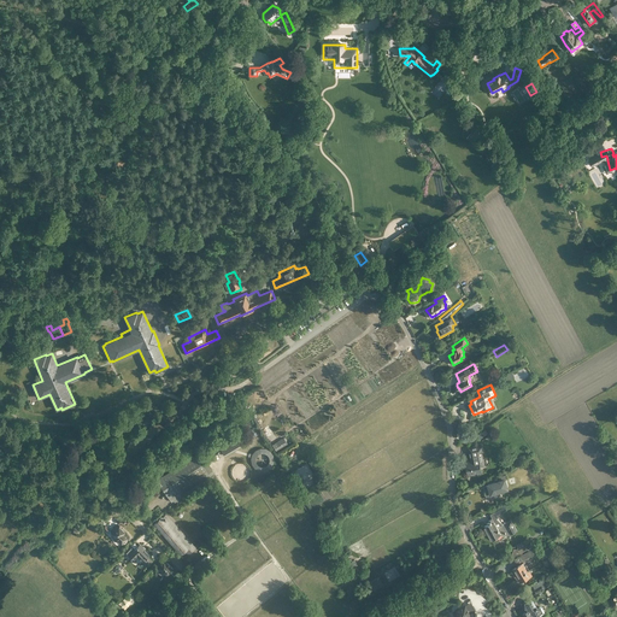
[(153,422),(148,430),(154,434),(157,435),(162,427),(153,422)]
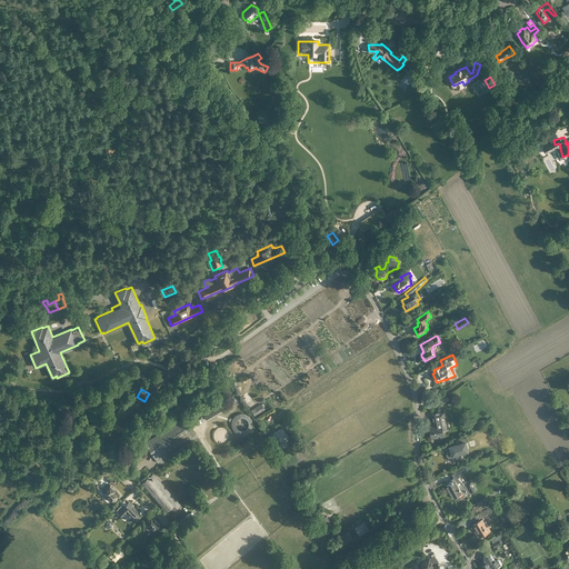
[(135,395),(130,402),(136,406),(138,408),(142,400),(137,397),(135,395)]
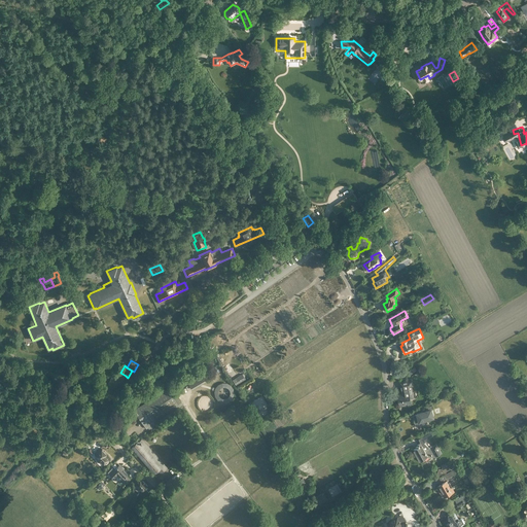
[(417,370),(415,367),(408,373),(410,376),(413,373),(417,370)]
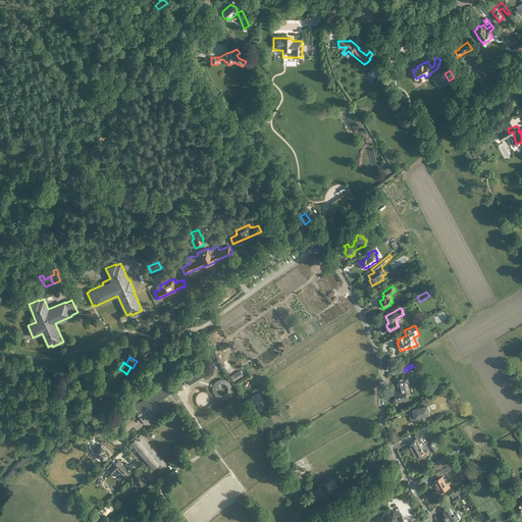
[(117,368),(113,375),(118,378),(117,378),(120,379),(124,372),(119,369),(117,368)]
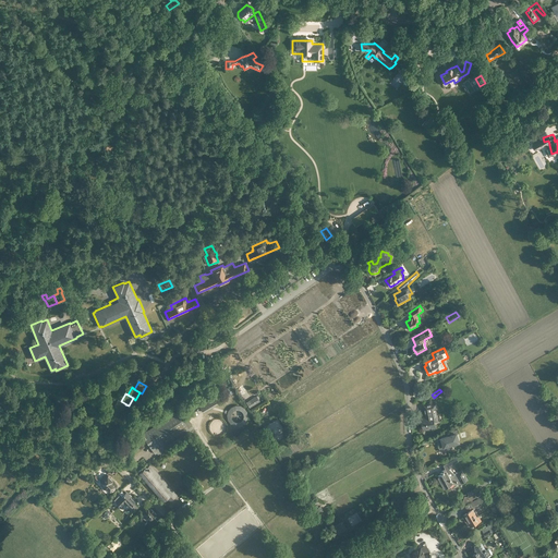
[(203,413),(220,402),(217,397),(199,407),(203,413)]
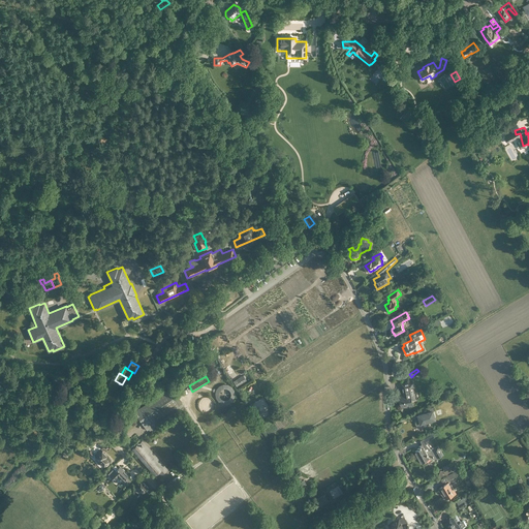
[(112,378),(107,385),(107,386),(113,389),(113,390),(115,391),(119,383),(120,383),(115,380),(112,378)]
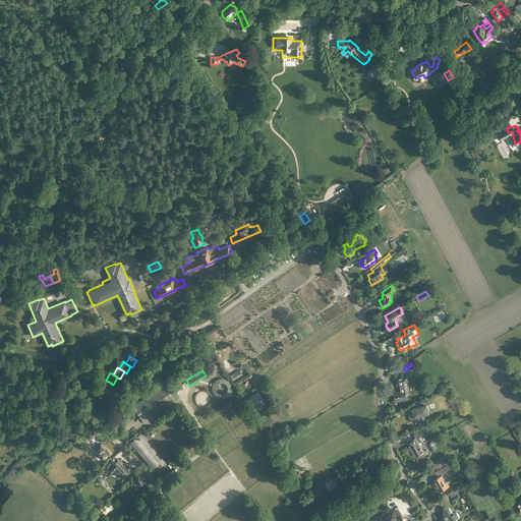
[(393,396),(394,396),(395,401),(403,399),(403,398),(406,397),(406,394),(409,394),(407,383),(408,382),(407,375),(396,379),(397,384),(399,384),(400,389),(393,390),(393,392),(392,393),(393,396)]
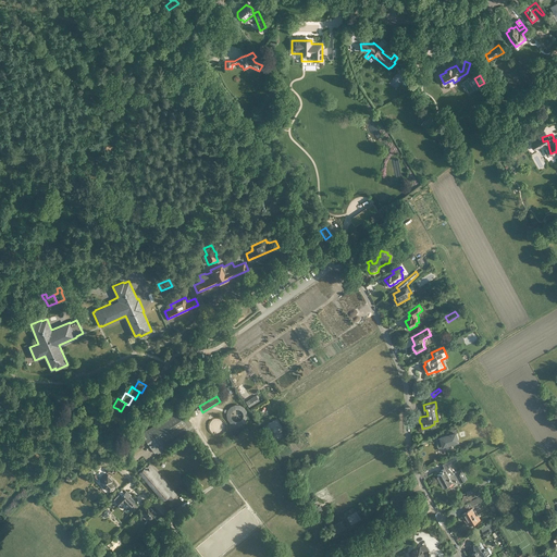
[(111,405),(107,412),(112,416),(114,417),(119,410),(119,409),(113,407),(113,406),(111,405)]
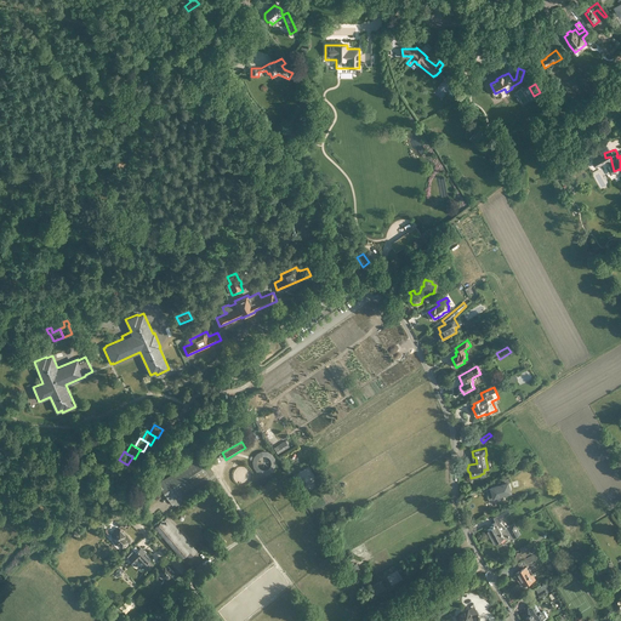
[(197,457),(159,483),(172,505),(211,479),(216,477),(214,473),(204,459),(200,457),(198,459),(197,457)]
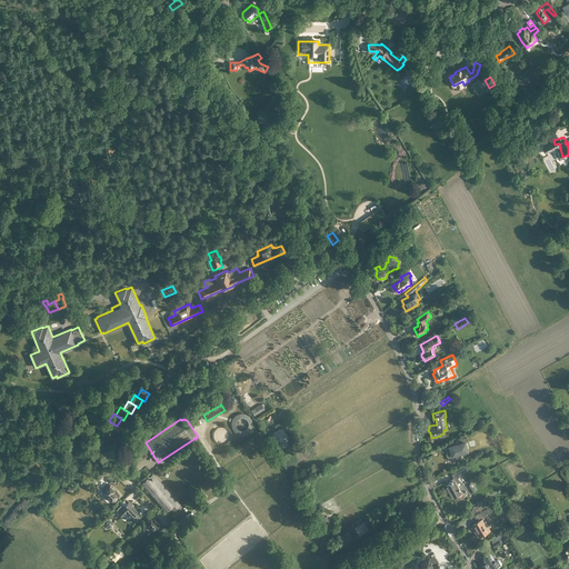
[(107,420),(102,428),(108,431),(110,432),(115,425),(109,421),(107,420)]
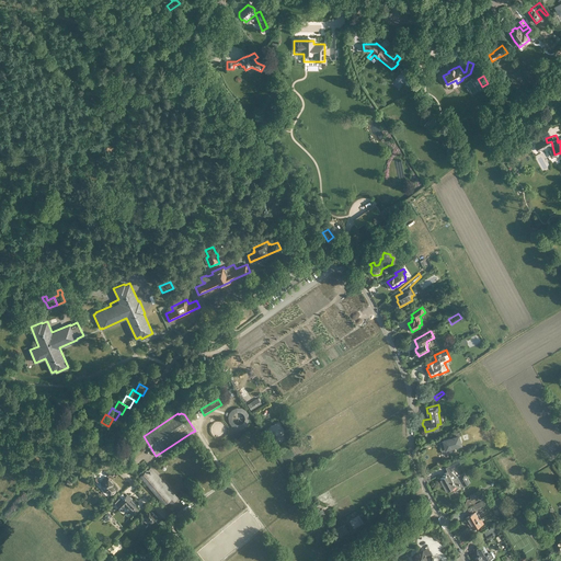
[(101,422),(99,420),(93,428),(102,433),(106,425),(101,422)]
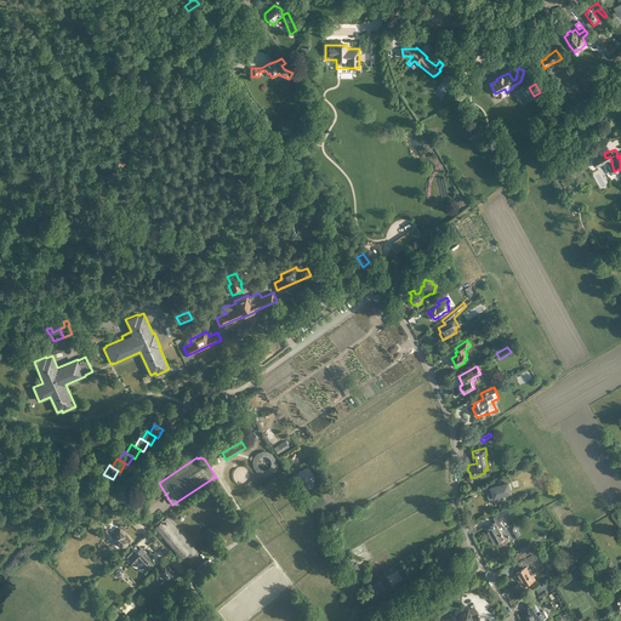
[(511,482),(510,478),(502,480),(503,484),(486,489),(491,503),(505,499),(503,494),(511,491),(508,483),(511,482)]
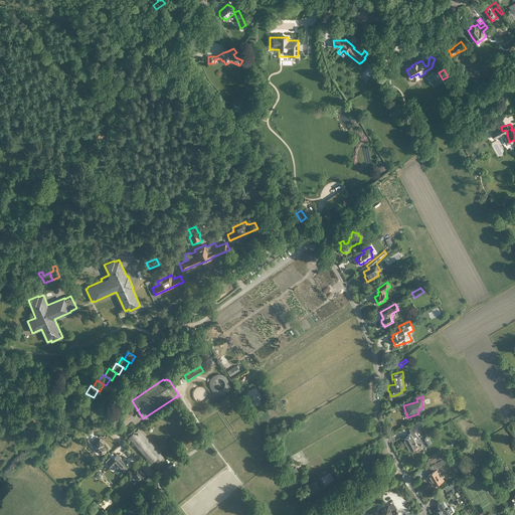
[(404,439),(407,445),(415,441),(420,438),(414,433),(420,426),(424,424),(423,421),(409,430),(410,433),(407,435),(408,436),(405,437),(406,438),(404,439)]
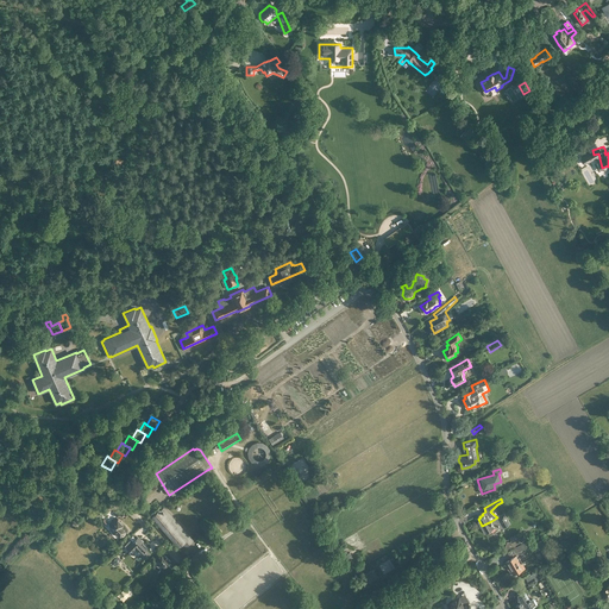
[(179,545),(181,542),(186,547),(193,540),(164,508),(154,516),(179,545)]
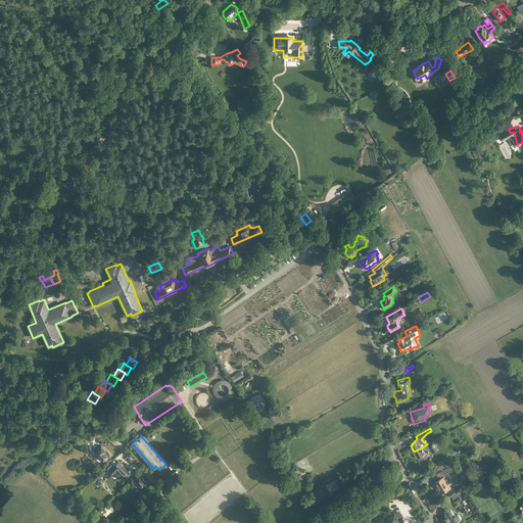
[(420,456),(428,452),(430,455),(438,449),(433,440),(427,444),(422,447),(414,452),(417,458),(418,457),(418,459),(421,457),(420,456)]
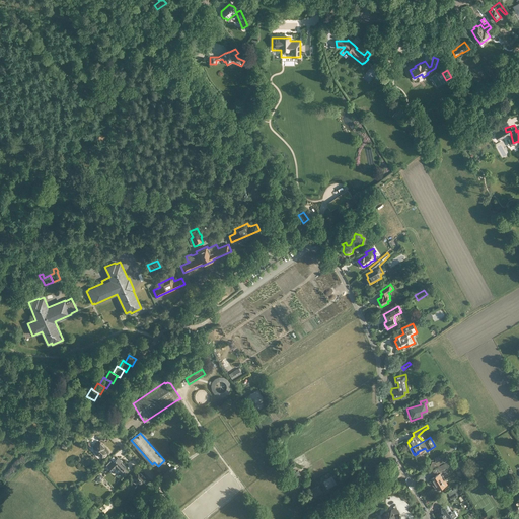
[(93,447),(95,449),(94,450),(94,452),(97,455),(99,455),(99,456),(100,456),(101,455),(102,456),(102,455),(103,456),(104,456),(106,454),(106,453),(106,452),(107,452),(103,448),(104,447),(99,442),(98,443),(97,442),(94,445),(95,446),(93,447)]
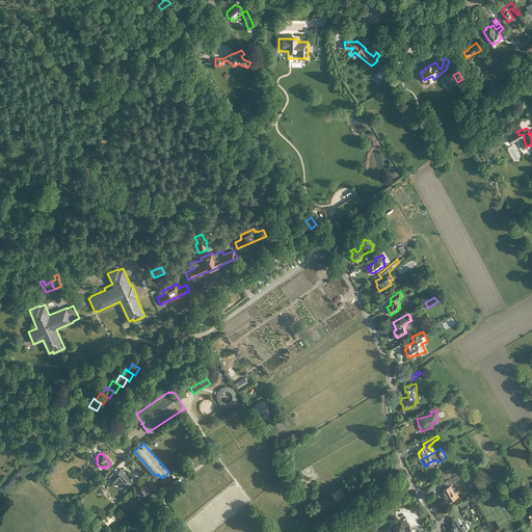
[(115,473),(112,470),(106,477),(108,479),(115,473)]
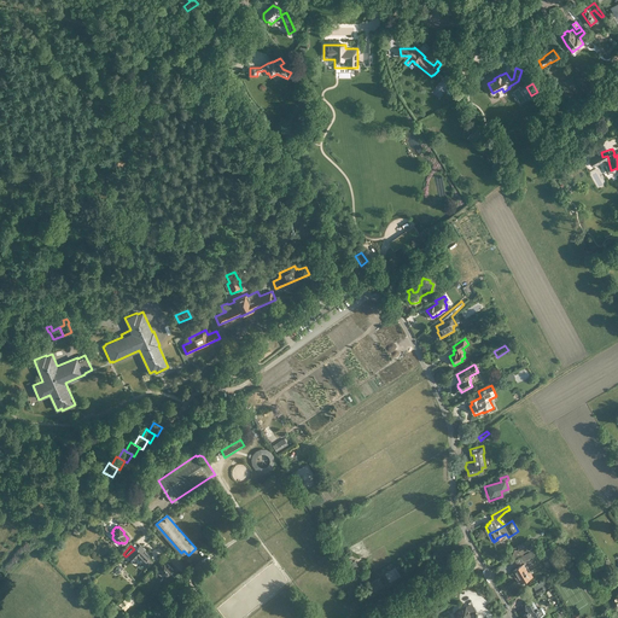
[(133,560),(136,557),(143,563),(147,567),(152,561),(147,558),(150,555),(140,546),(130,555),(128,557),(133,560)]
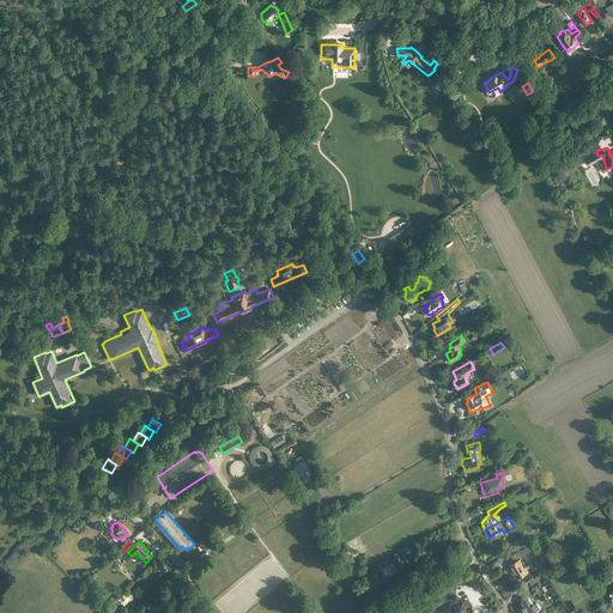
[(510,554),(522,547),(521,544),(516,546),(510,545),(509,551),(510,554)]
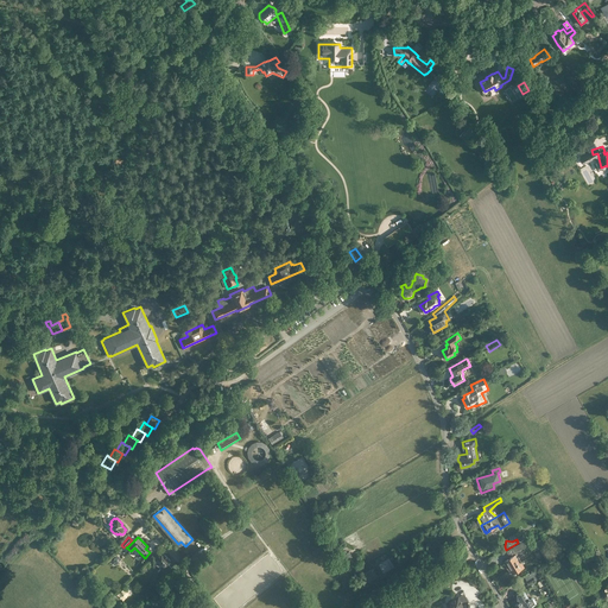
[(526,546),(524,542),(513,548),(515,552),(526,546)]
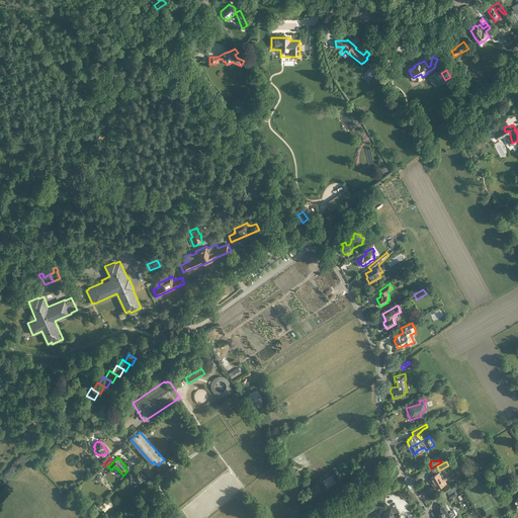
[(138,481),(139,482),(141,482),(145,478),(139,470),(138,472),(137,471),(135,472),(135,471),(132,475),(138,481)]
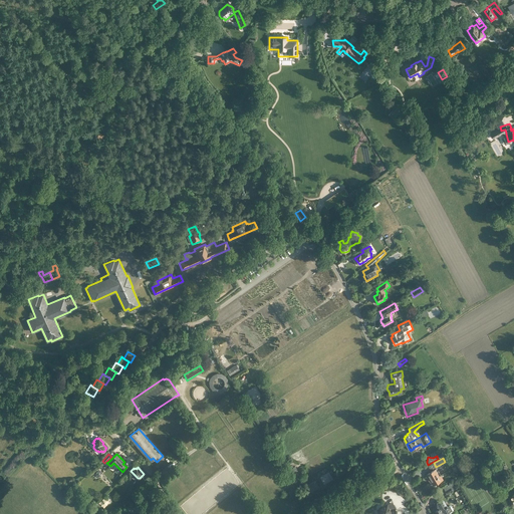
[(436,469),(427,474),(434,485),(443,480),(436,469)]
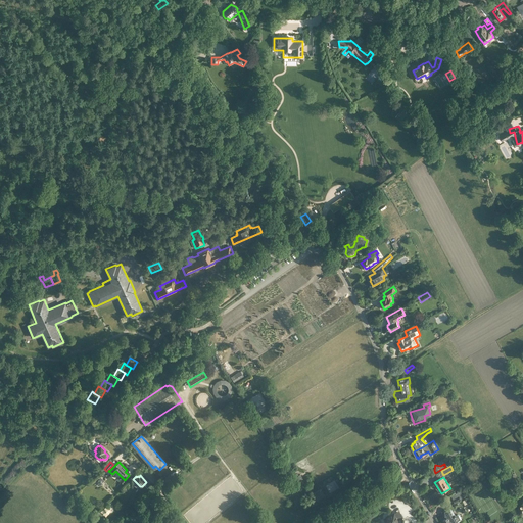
[(339,487),(335,480),(326,485),(330,492),(339,487)]
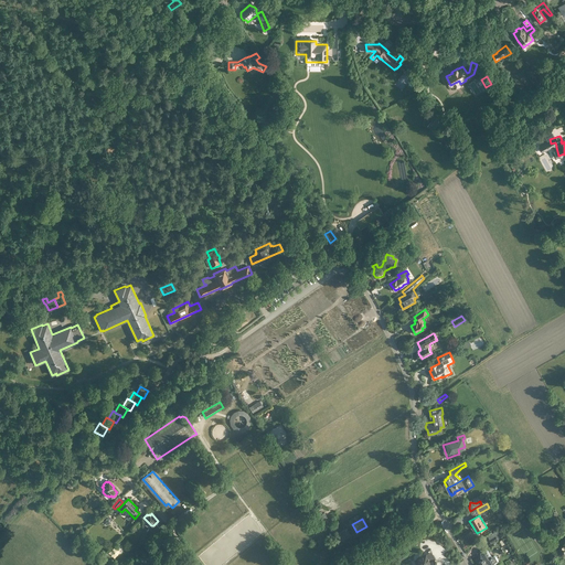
[(341,541),(351,535),(347,529),(338,534),(341,541)]
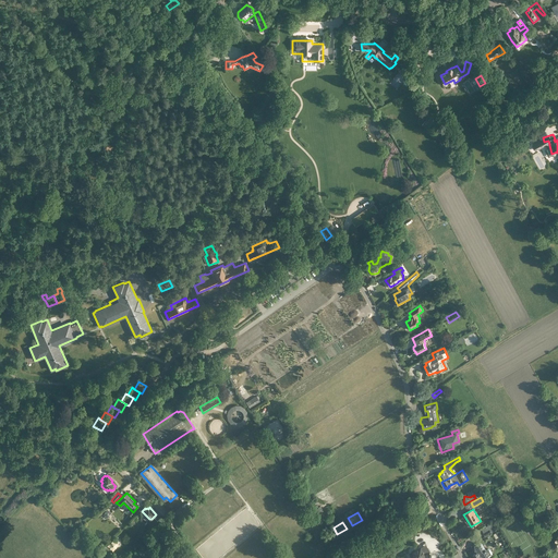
[(533,534),(536,530),(534,525),(528,526),(529,529),(531,533),(533,534)]
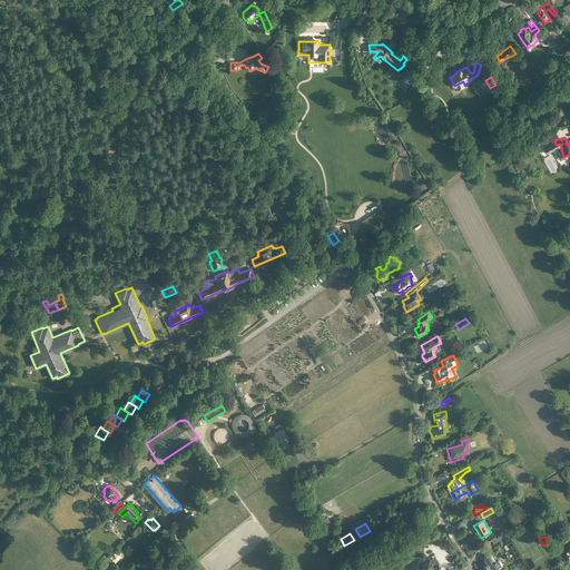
[(560,558),(566,554),(559,543),(553,547),(560,558)]
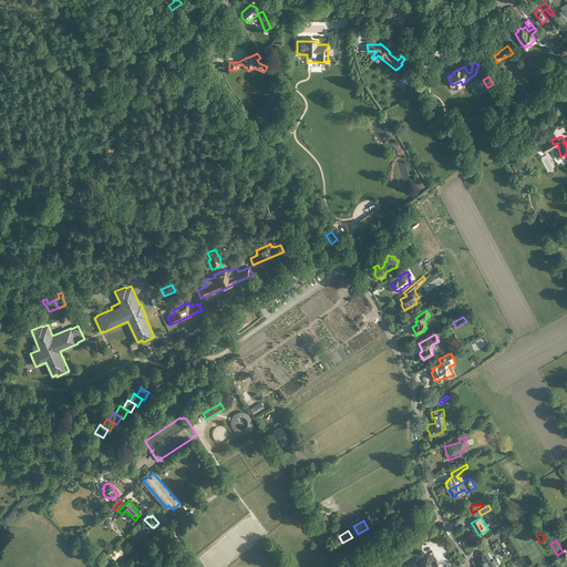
[(496,566),(498,566),(497,566),(500,564),(501,563),(498,558),(496,557),(494,558),(493,558),(492,558),(487,550),(481,554),(484,562),(480,564),(482,566),(496,566)]
